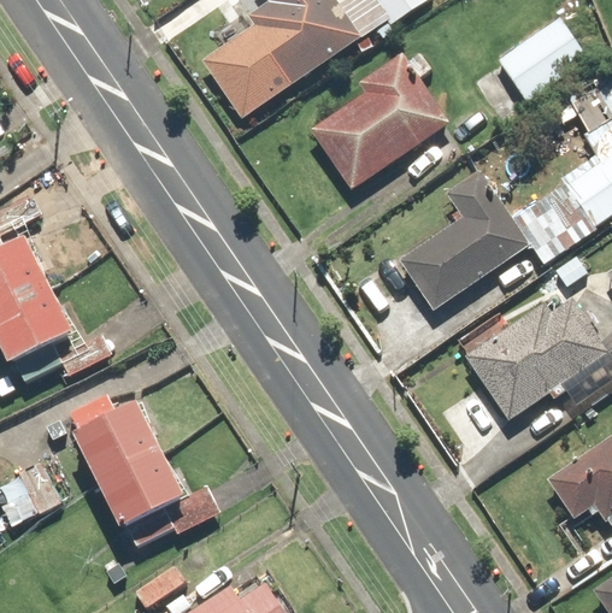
[(254,23),(200,62),(241,119),(358,35),(333,0),(262,0),(247,11),(254,23)]
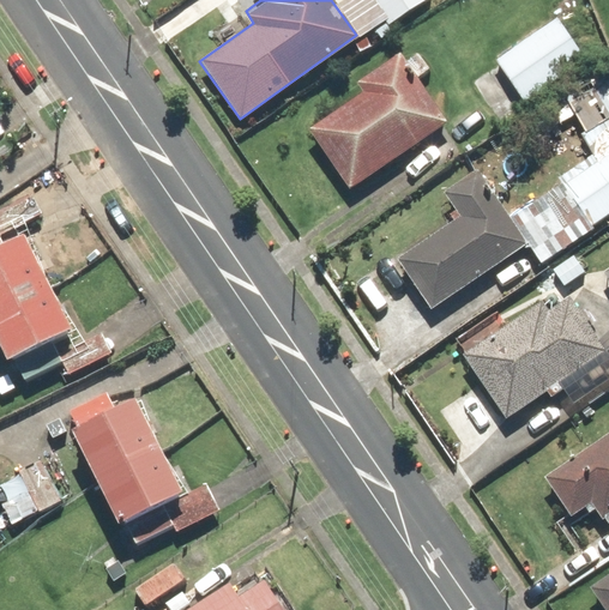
[(374,0),(392,24),(427,0),(374,0)]
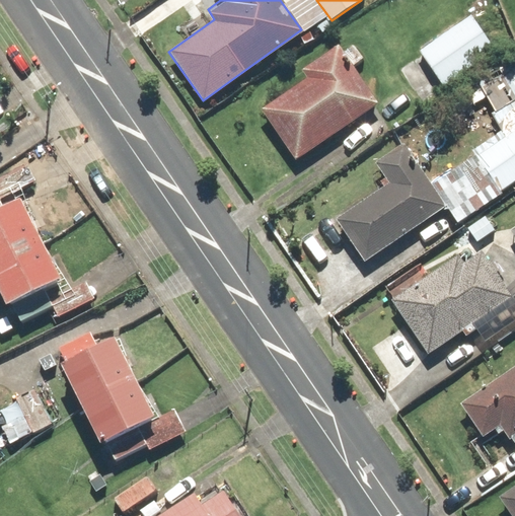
[(470,16),(418,51),(440,85),(492,51),(470,16)]
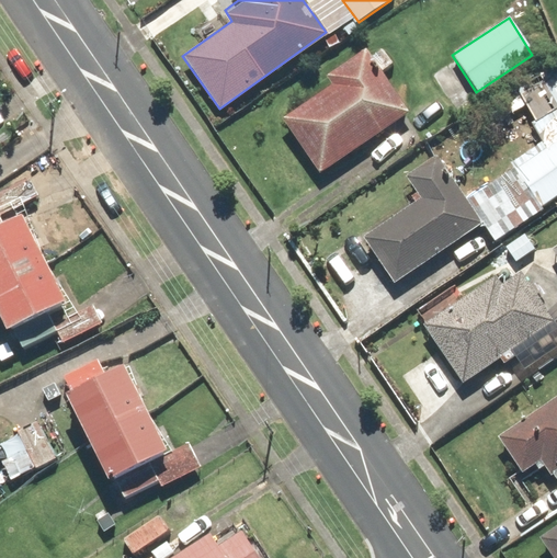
[(406,110),(363,49),(326,76),(331,84),(282,120),(319,171),(406,110)]
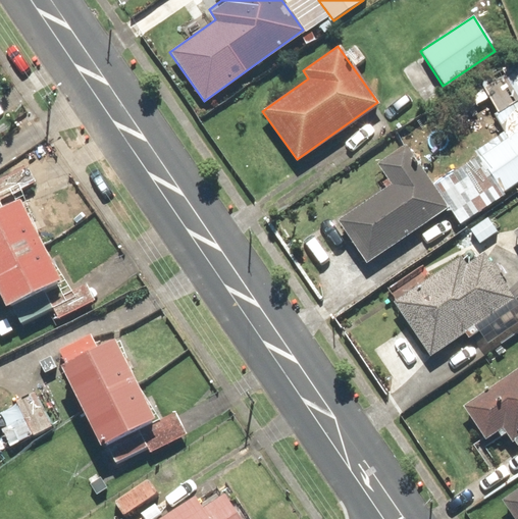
[(517,79),(512,65),(488,75),(504,109),(517,102),(517,79)]
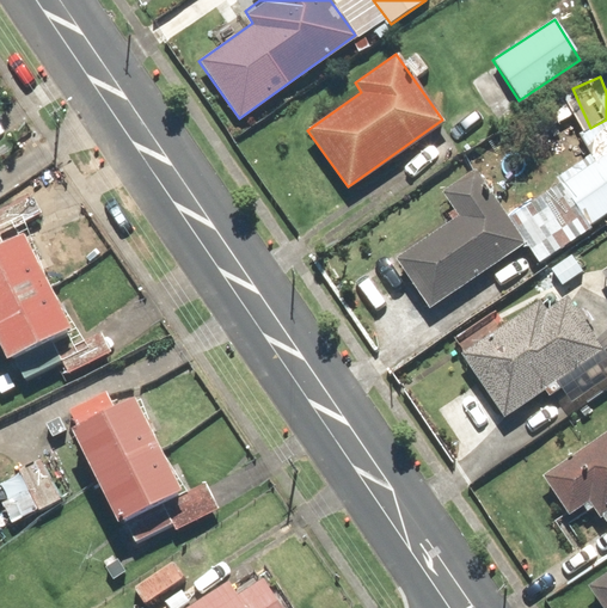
[(606,141),(559,173),(563,179),(508,216),(474,167),(442,189),(461,217),(397,260),(429,307),(525,243),(539,263),(594,225),(592,221),(606,209),(606,141)]
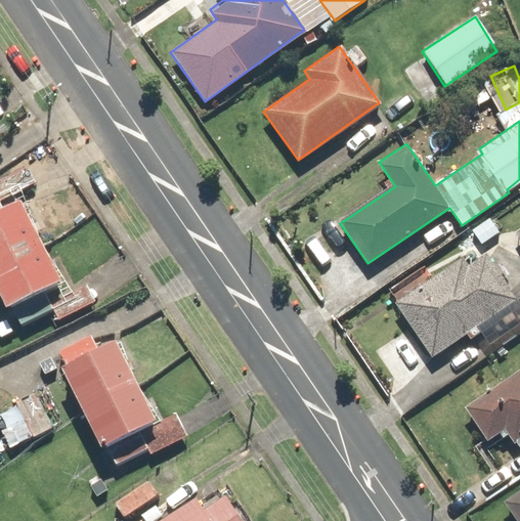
[(0,299),(5,310),(39,294),(51,319),(93,299),(85,281),(66,291),(18,192),(41,181),(33,164),(0,179),(0,299)]
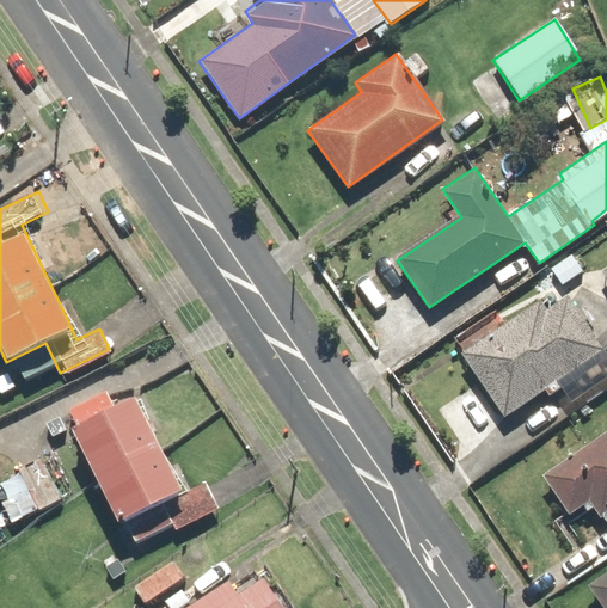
[(497,410),(598,348),(557,281),(455,344),(497,410)]
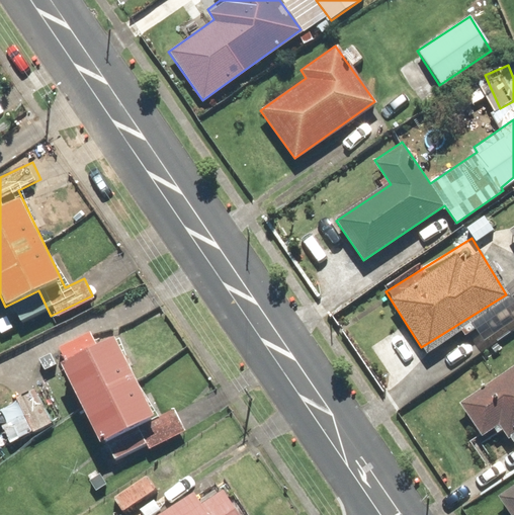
[(67,365),(63,367),(100,445),(145,423),(155,445),(185,431),(175,409),(156,418),(118,341),(98,350),(89,331),(58,347),(67,365)]
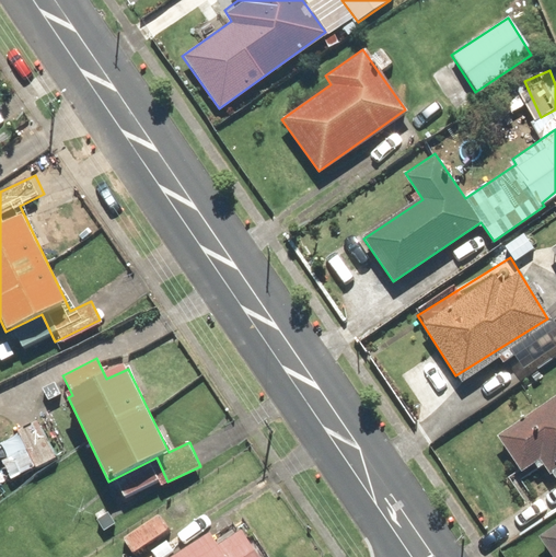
[(555,395),(497,437),(522,473),(541,461),(551,475),(555,471),(555,395)]
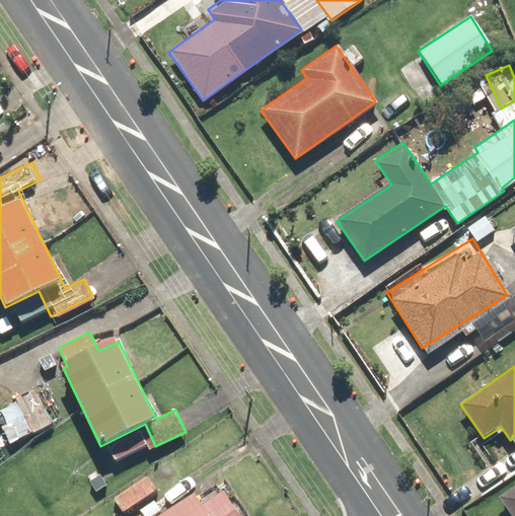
[(31,388),(16,396),(35,430),(50,422),(31,388)]
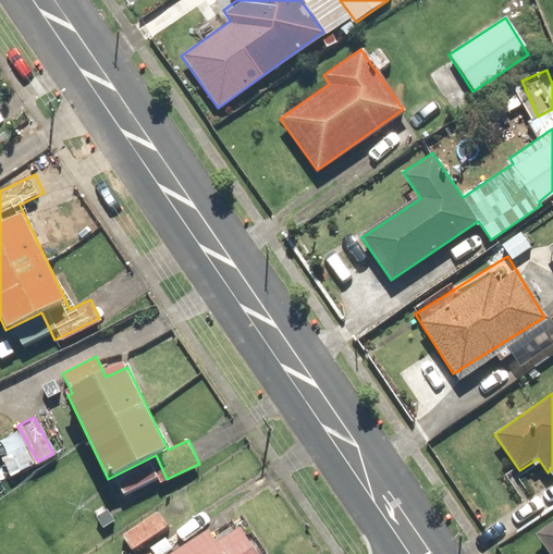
[(155,513),(121,534),(131,550),(164,527),(155,513)]
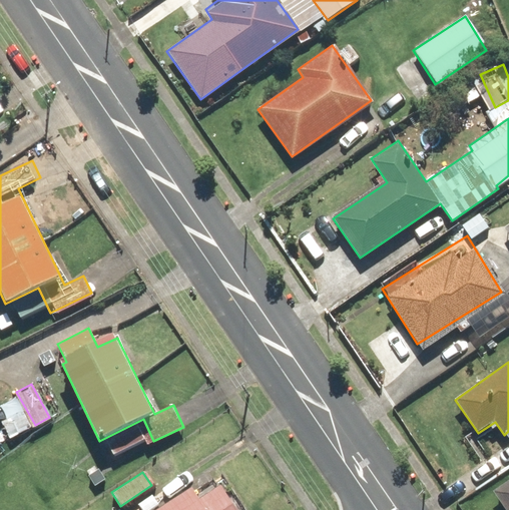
[(508,509),(508,480),(494,490),(507,509),(508,509)]
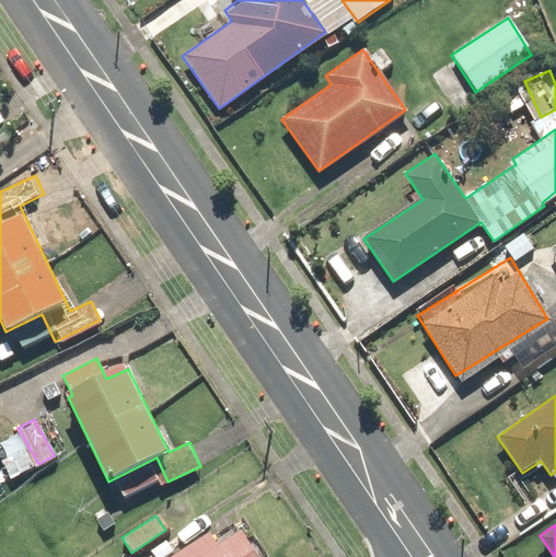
[(257,556),(241,531),(217,546),(208,533),(171,556),(257,556)]
